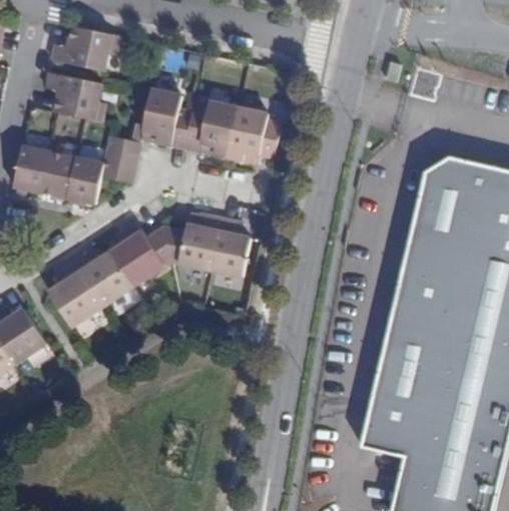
[(118,52),(120,36),(73,26),(69,45),(58,42),(55,57),(106,69),(111,51),(118,52)]
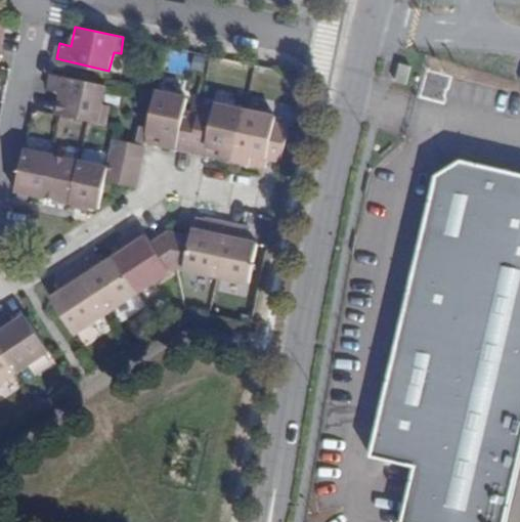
[(392,81),(403,83),(408,62),(396,60),(392,81)]
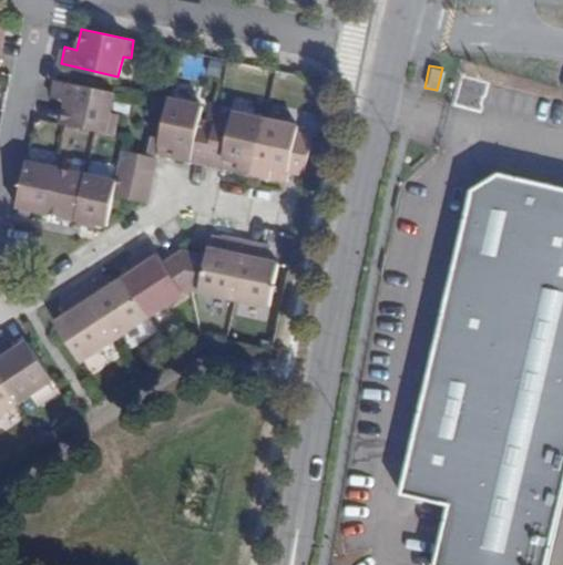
[(111,111),(114,92),(59,80),(54,98),(65,101),(61,122),(68,123),(96,130),(115,134),(120,112),(111,111)]
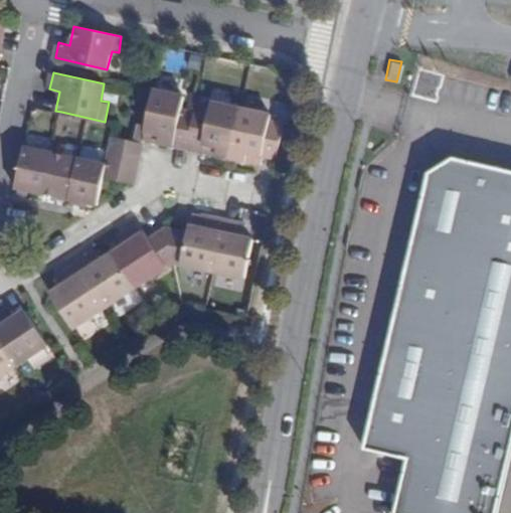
[(190,140),(195,112),(183,110),(185,97),(154,89),(153,94),(145,131),(159,134),(158,143),(188,150),(190,140)]
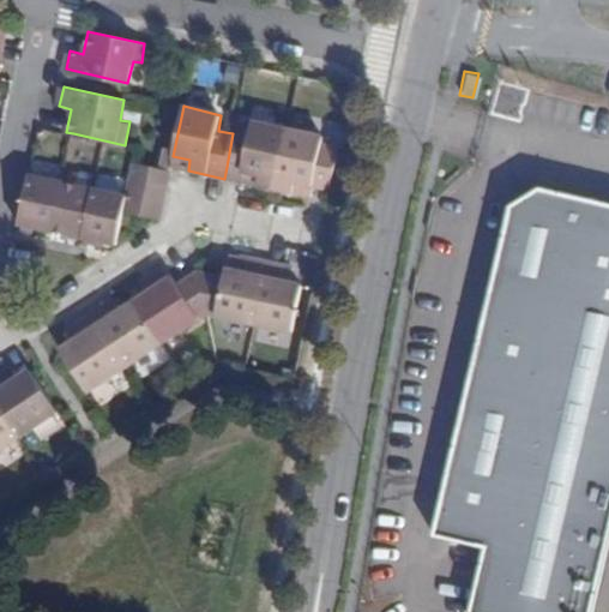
[(275,190),(287,130),(251,121),(249,127),(235,125),(233,133),(227,167),(258,175),(255,185),(275,190)]
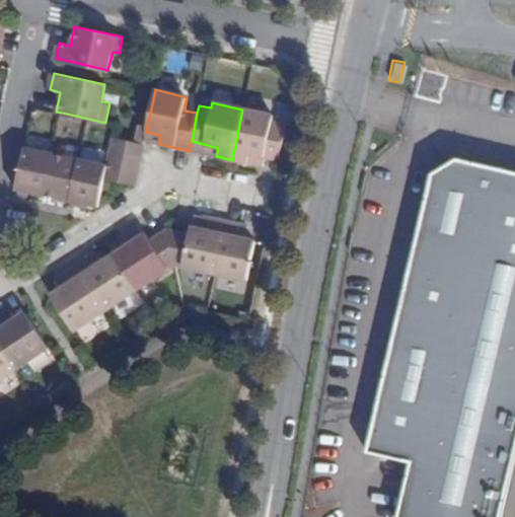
[(273,117),(242,109),(232,160),(247,163),(249,154),(264,157),(277,160),(284,125),(272,122),(273,117)]
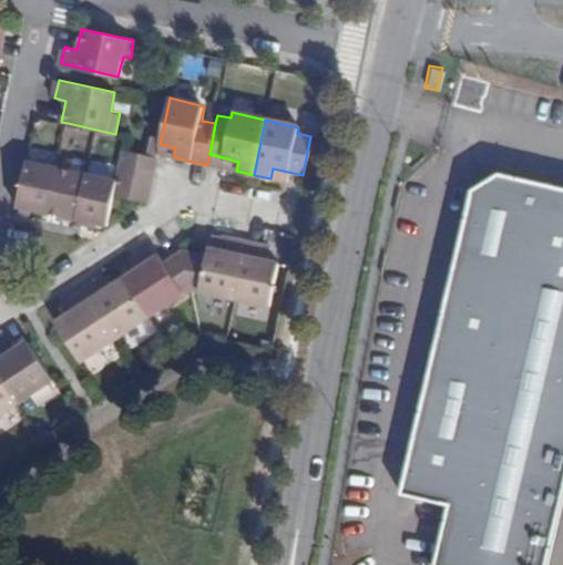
[(157,154),(174,157),(175,147),(160,144),(157,154)]
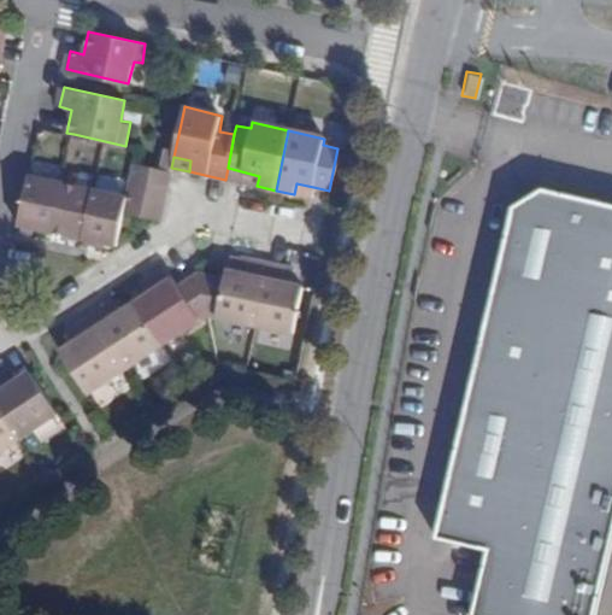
[(168,188),(171,171),(135,163),(131,180),(168,188)]
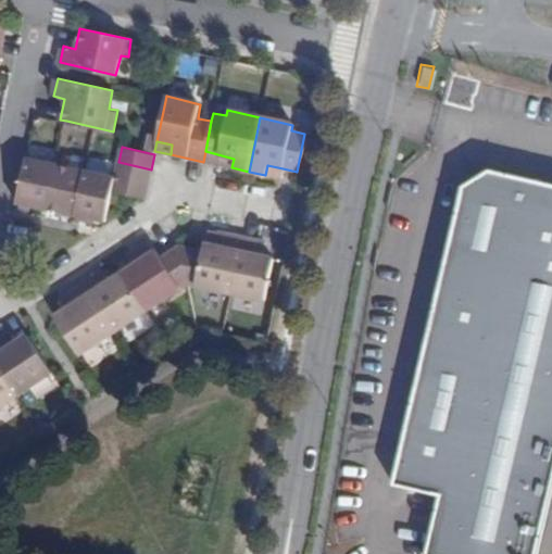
[(203,162),(231,167),(234,159),(205,151),(203,162)]
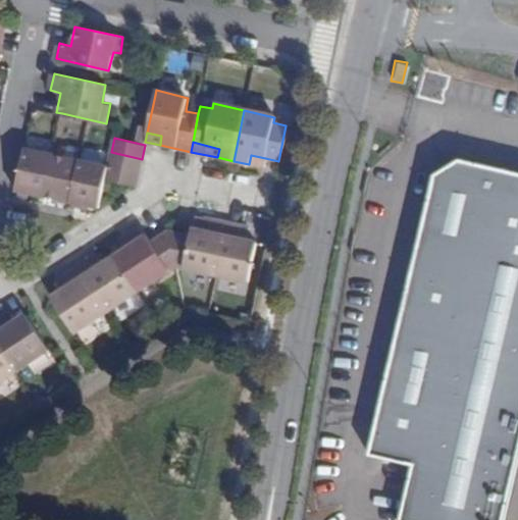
[(54,153),(26,147),(17,190),(45,195),(54,153)]
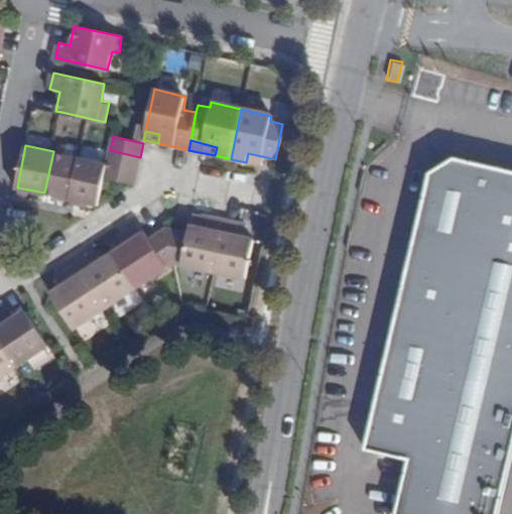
[(137,170),(140,157),(110,150),(107,163),(137,170)]
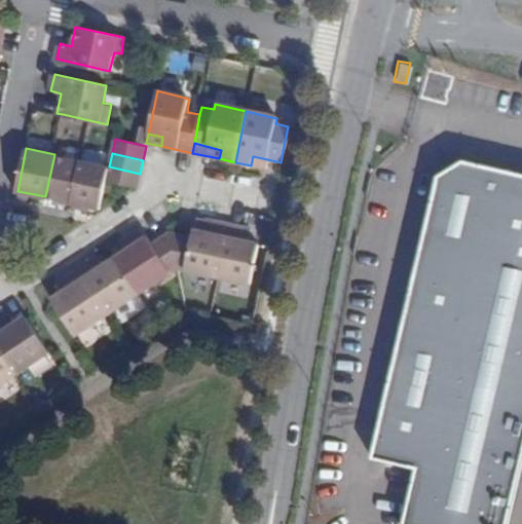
[(73,202),(81,160),(54,154),(45,196),(73,202)]
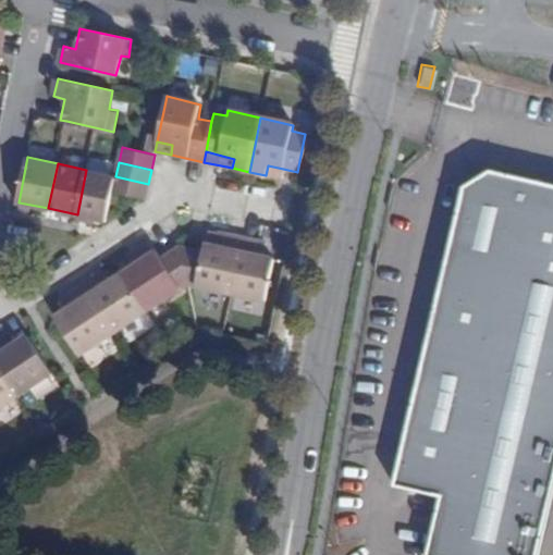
[(266,175),(282,179),(283,169),(268,165),(266,175)]
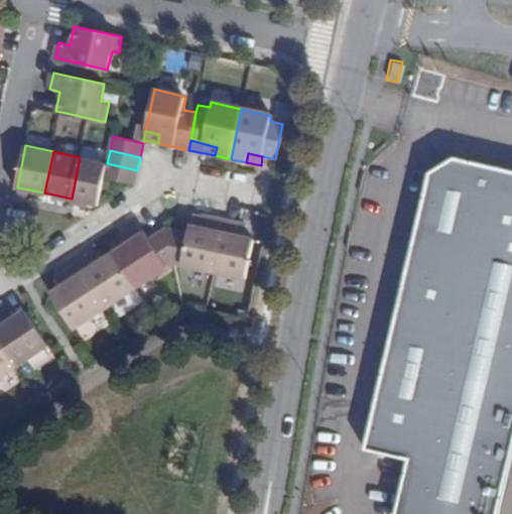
[(107,163),(80,157),(72,199),(99,205),(105,177),(107,163)]
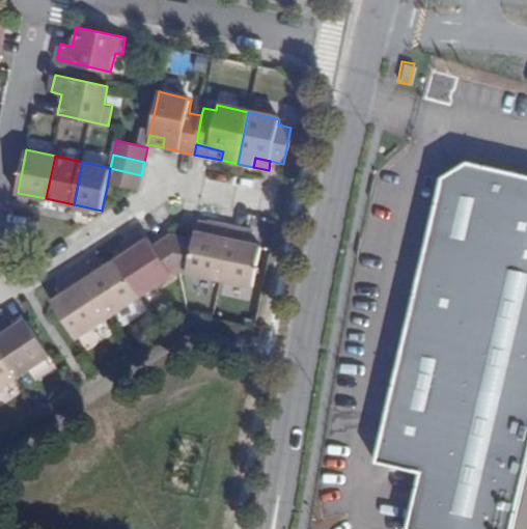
[(505,528),(526,436),(526,176),(462,162),(438,176),(371,460),(416,470),(401,528),(505,528)]
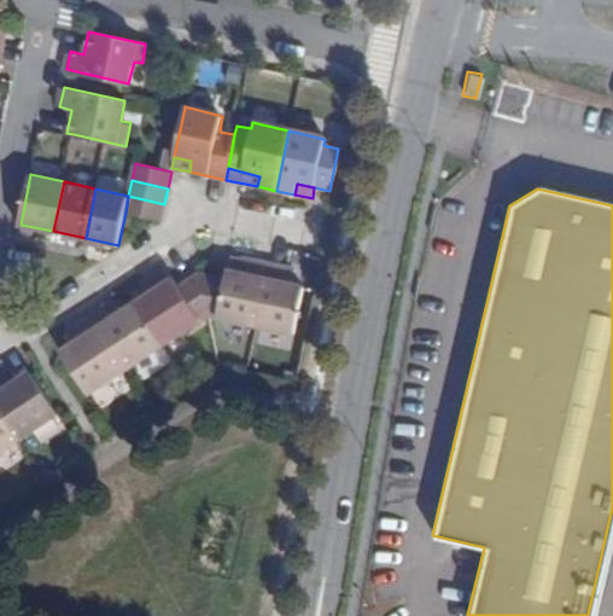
[(162,220),(164,204),(128,196),(126,213),(162,220)]
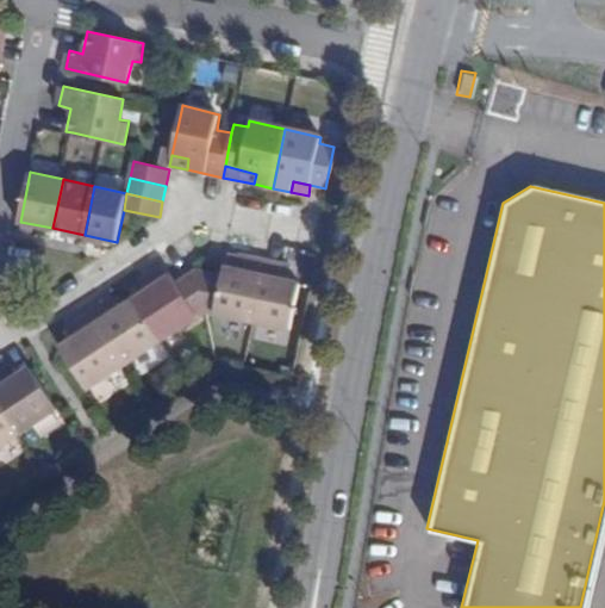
[(199,283),(206,314),(250,322),(263,262),(236,256),(234,271),(224,268),(218,286),(199,283)]
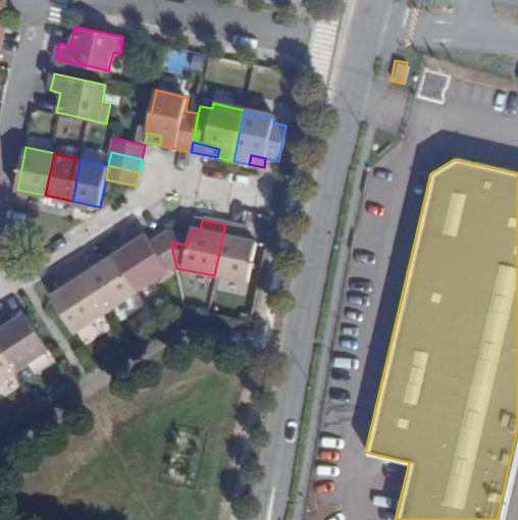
[(247,241),(249,229),(225,224),(214,275),(248,282),(256,243),(247,241)]
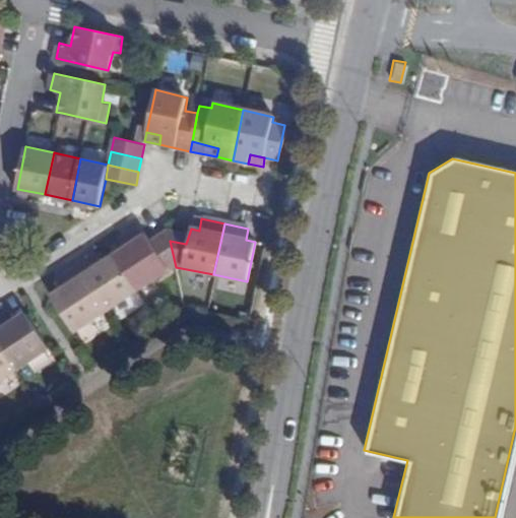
[(113,254),(137,292),(176,267),(170,241),(156,248),(141,224),(129,233),(132,237),(123,244),(125,246),(113,254)]
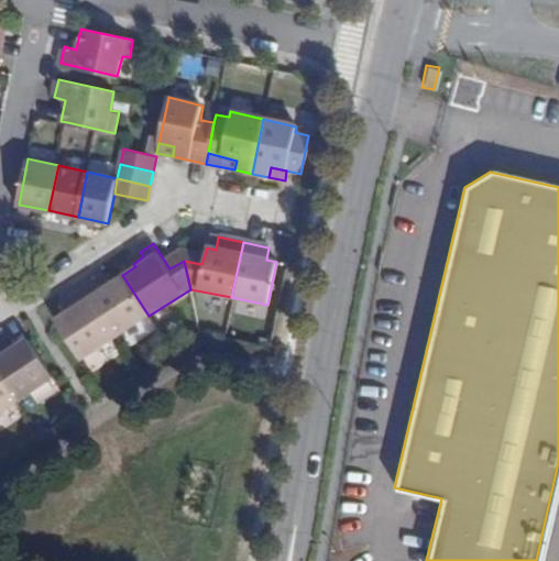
[(131,257),(133,264),(143,256),(140,252),(131,257)]
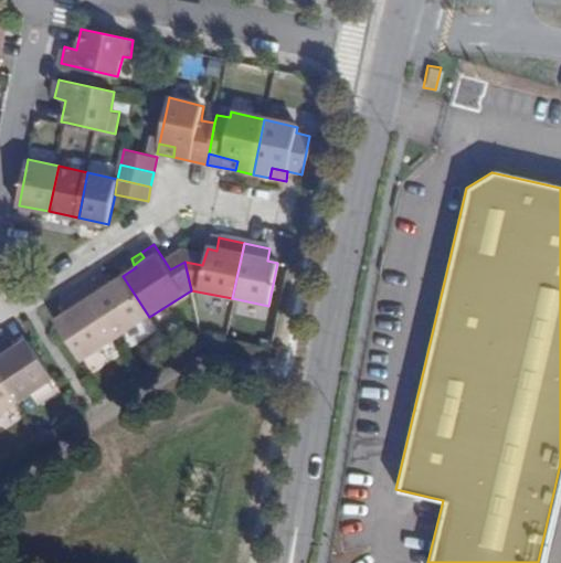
[(109,273),(97,279),(102,285),(113,278),(109,273)]
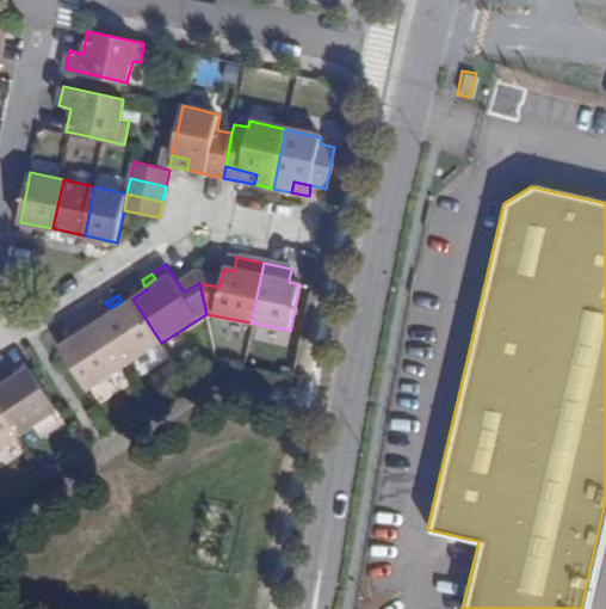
[(91,313),(124,367),(161,343),(133,299),(123,303),(122,301),(110,308),(105,302),(91,313)]
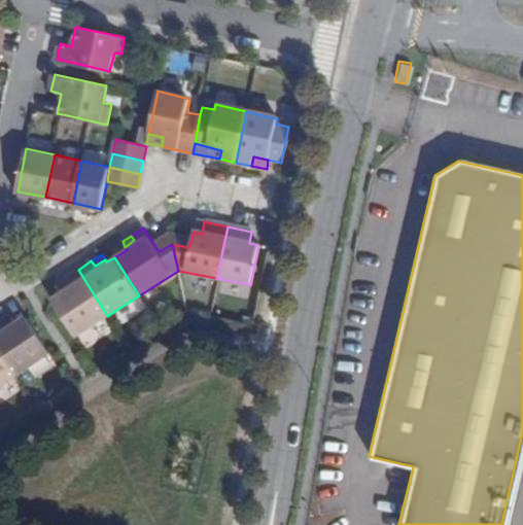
[(51,298),(75,336),(107,316),(78,270),(67,276),(71,282),(63,287),(64,289),(51,298)]
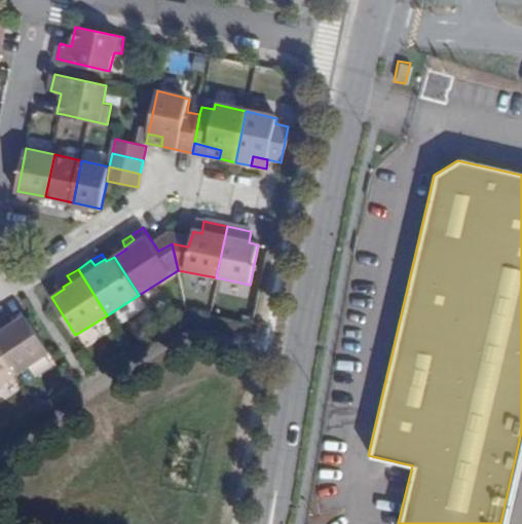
[(59,282),(63,287),(71,282),(67,275),(59,282)]
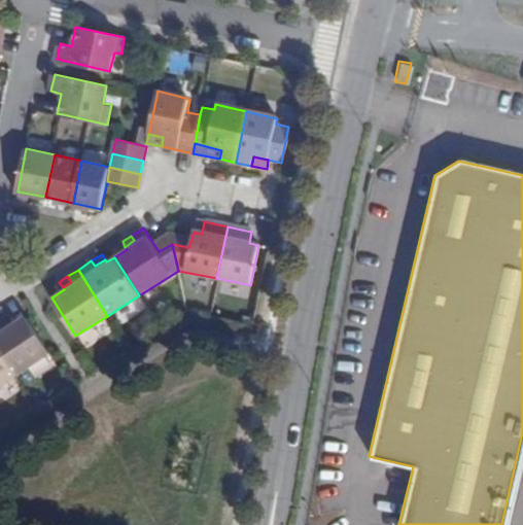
[(107,316),(113,325),(145,305),(139,295),(107,316)]
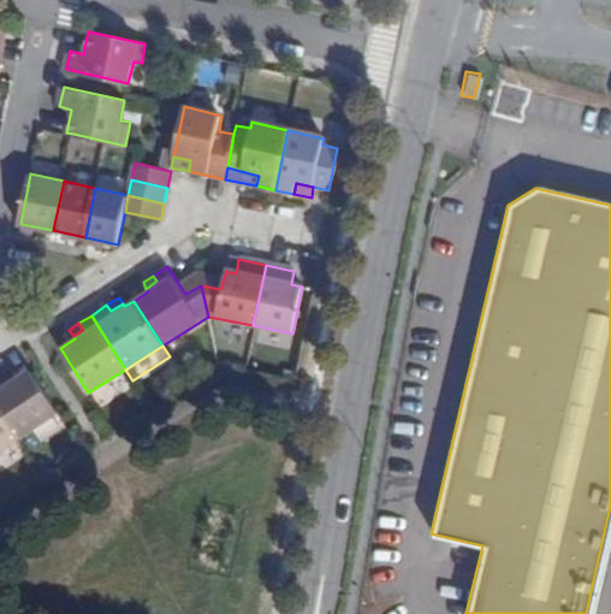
[(11,366),(0,373),(5,379),(16,372),(11,366)]
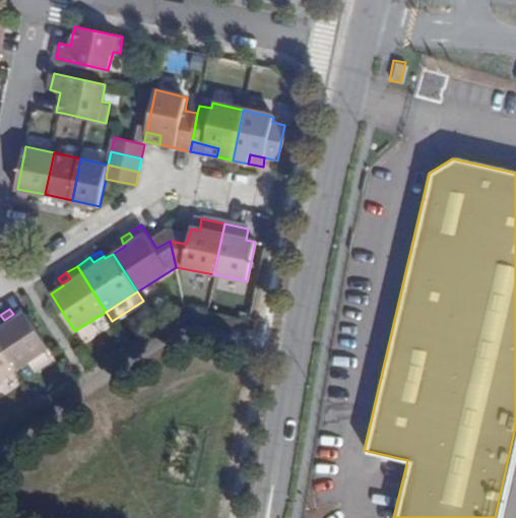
[(0,343),(16,369),(49,347),(25,310),(15,317),(13,314),(4,320),(0,315),(0,343)]
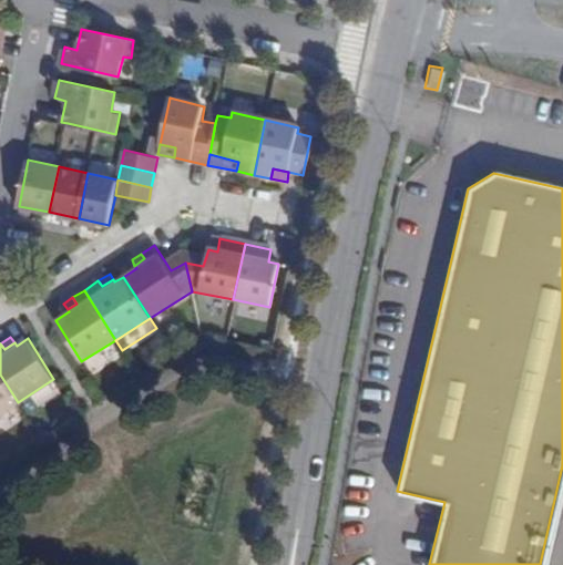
[(0,413),(18,402),(0,375),(0,413)]
